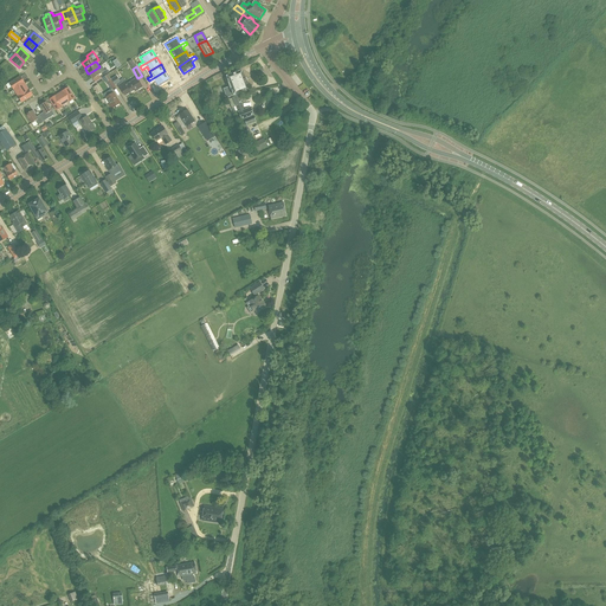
[(98,68),(89,73),(95,82),(101,78),(101,77),(109,72),(107,69),(102,72),(98,68)]
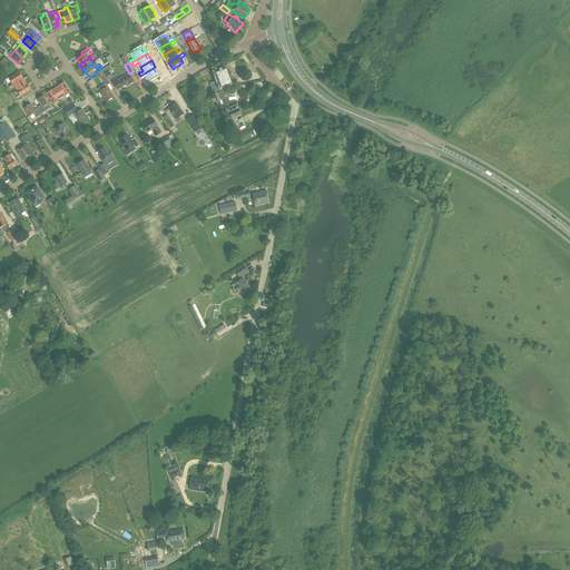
[(218,86),(219,89),(224,88),(235,85),(227,66),(214,71),(217,81),(214,82),(215,87),(218,86)]
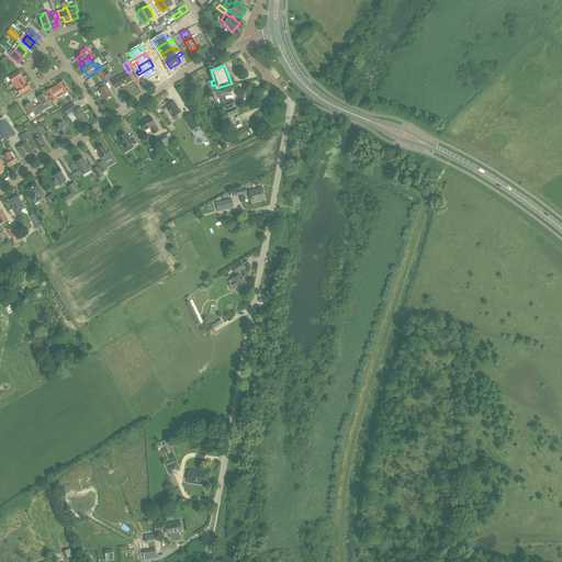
[(153,66),(138,75),(139,78),(144,75),(147,79),(157,72),(153,66)]
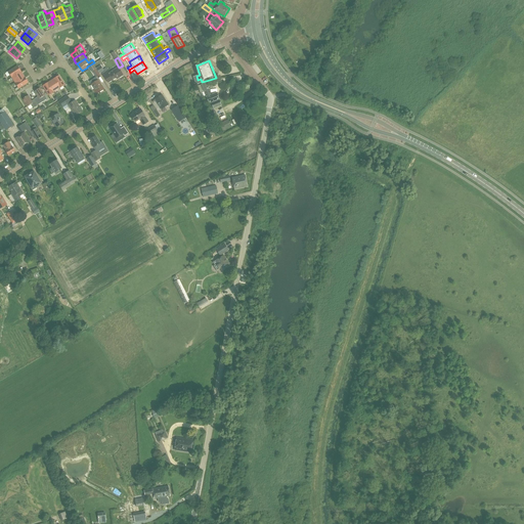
[(100,75),(99,74),(96,69),(93,64),(89,68),(91,72),(92,71),(96,77),(100,75)]
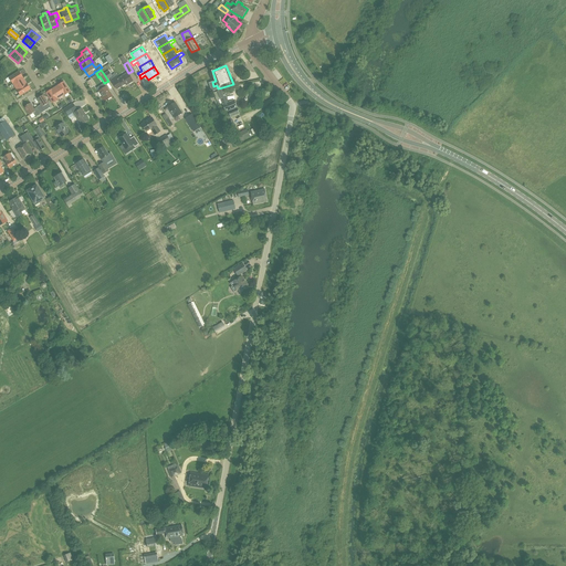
[(13,83),(23,76),(19,71),(9,77),(13,83)]
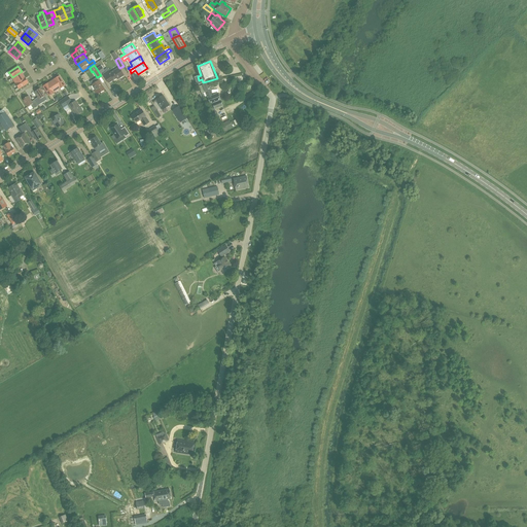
[(110,73),(107,68),(104,69),(106,72),(103,74),(109,82),(113,80),(109,74),(110,73)]
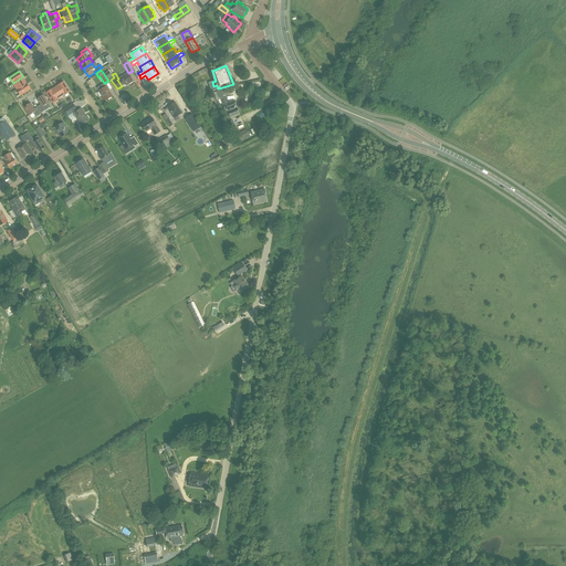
[(117,80),(122,86),(127,82),(128,84),(133,81),(128,73),(118,79),(117,80)]
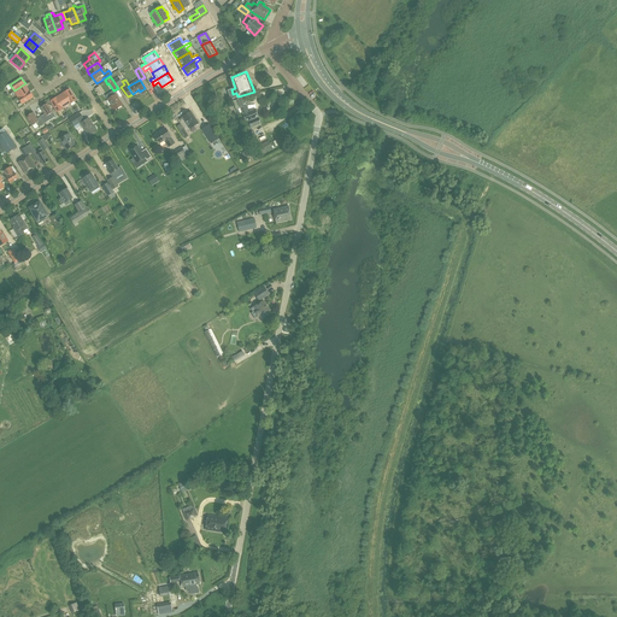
[(18,98),(29,90),(25,83),(15,90),(18,98)]
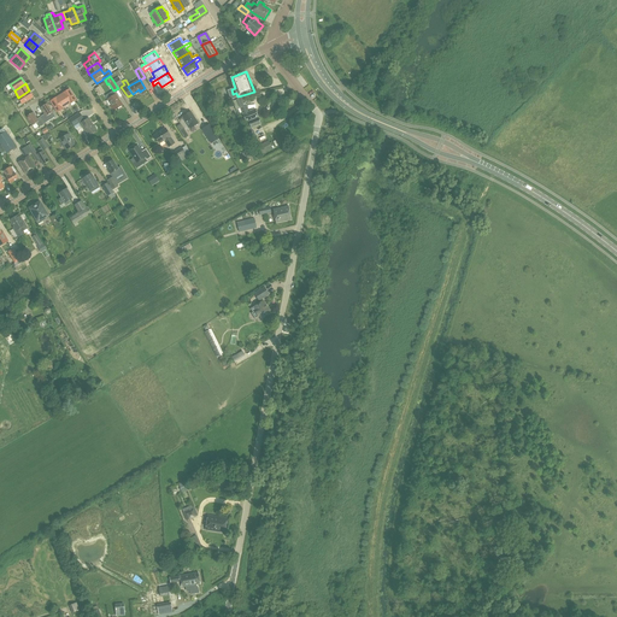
[(70,88),(63,93),(70,104),(75,100),(76,103),(78,101),(70,88)]
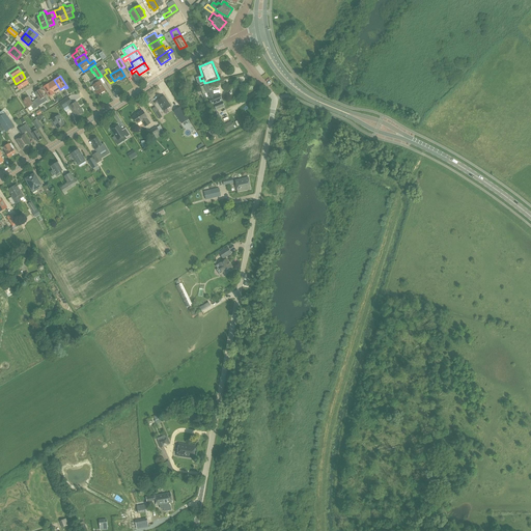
[(16,84),(20,89),(29,83),(25,78),(16,84)]
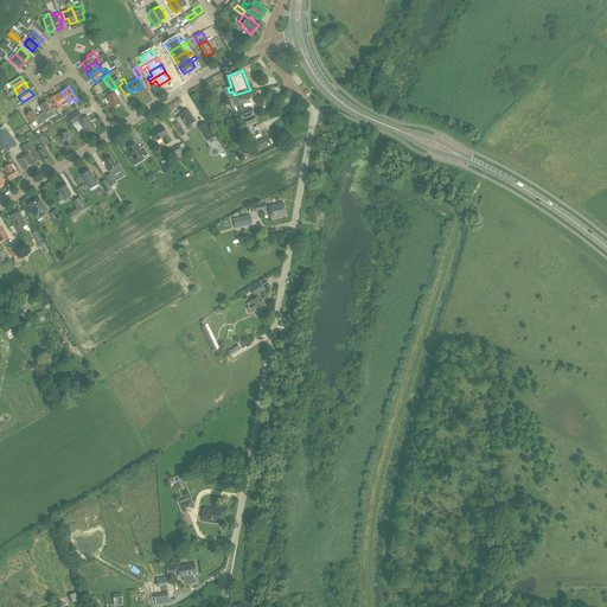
[(305,93),(311,100),(315,96),(310,89),(305,93)]
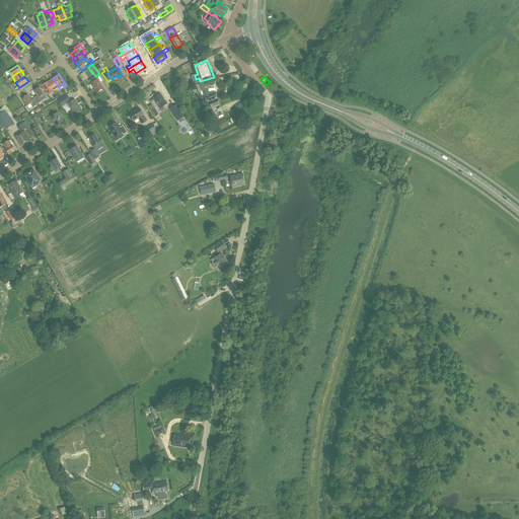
[(54,90),(59,87),(53,78),(48,81),(54,90)]
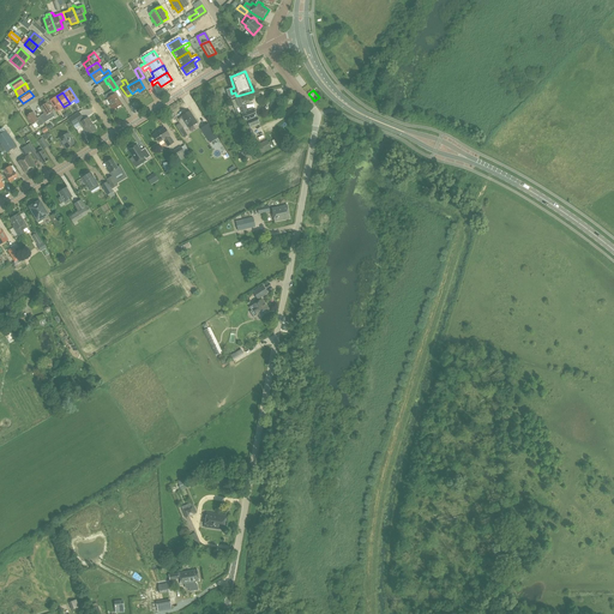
[(107,98),(112,106),(109,106),(113,110),(122,104),(115,94),(107,98)]
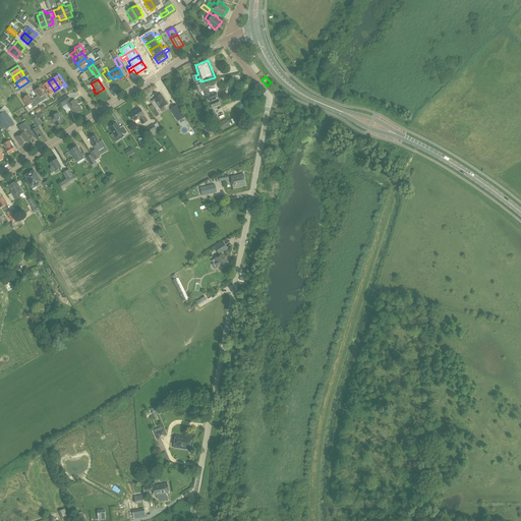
[(205,95),(208,103),(219,99),(216,92),(210,94),(205,80),(200,81),(199,82),(204,92),(199,93),(200,97),(205,95)]
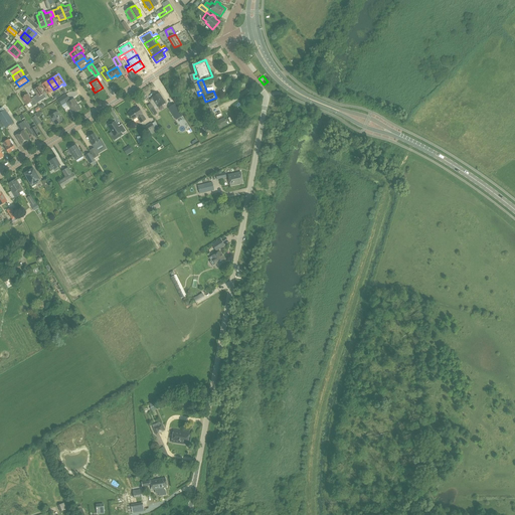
[(48,94),(53,90),(47,80),(42,84),(48,94)]
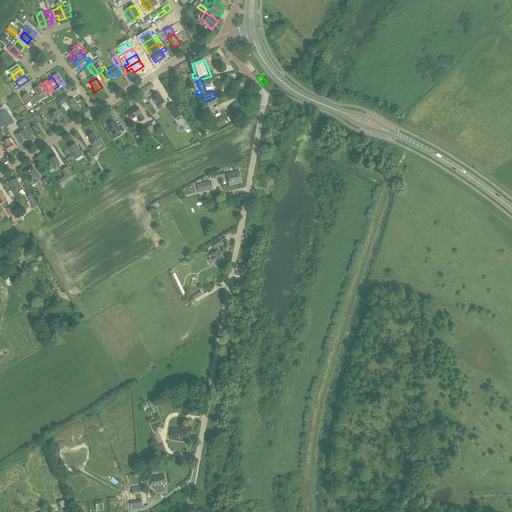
[(34,96),(38,102),(46,97),(43,93),(44,93),(39,85),(34,89),(37,94),(34,96)]
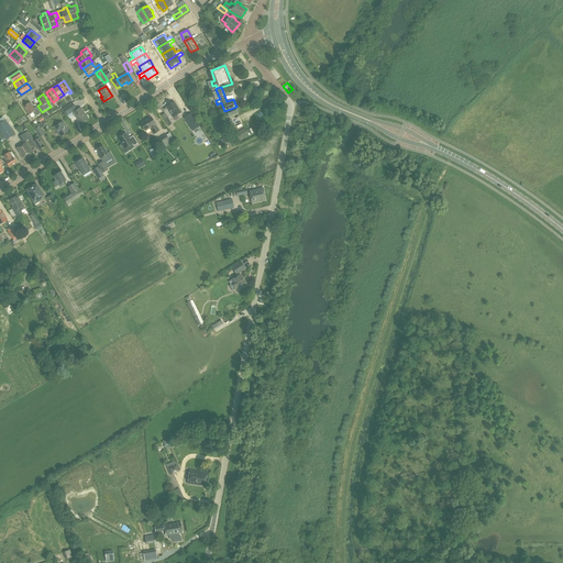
[(174,102),(173,101),(169,103),(170,105),(168,106),(170,110),(169,111),(174,117),(180,112),(174,102)]
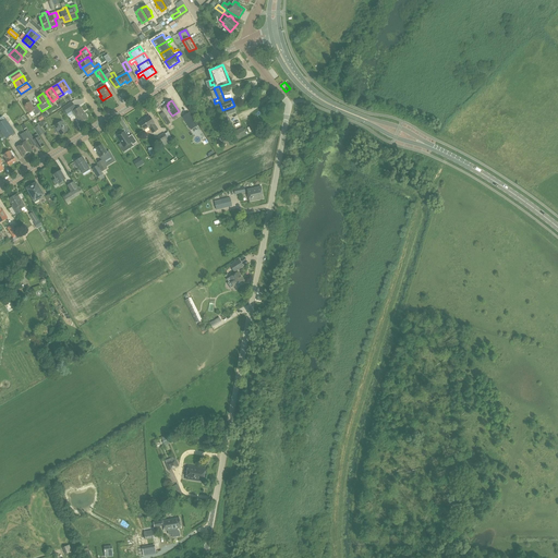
[(41,111),(37,105),(34,107),(29,101),(24,105),(29,113),(33,111),(35,114),(41,111)]
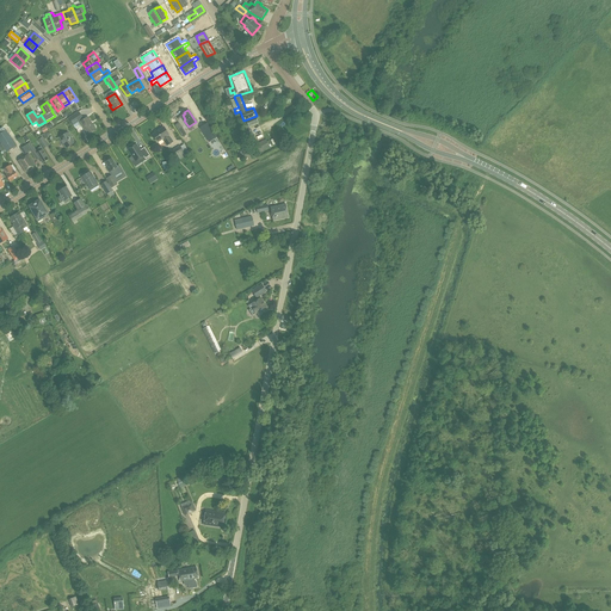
[(79,121),(74,113),(68,118),(73,125),(78,122),(79,121)]
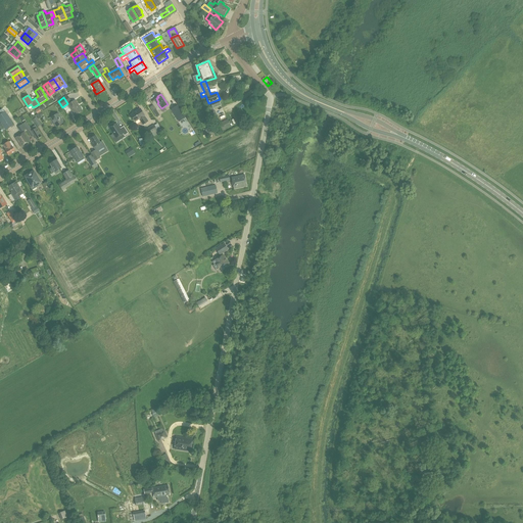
[(220,99),(208,103),(211,110),(208,111),(212,119),(214,117),(215,119),(219,117),(216,109),(215,109),(214,107),(222,105),(220,99)]
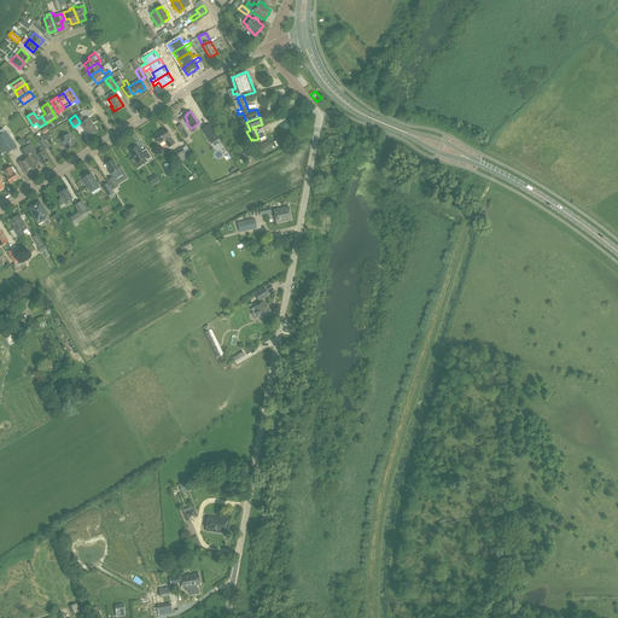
[(81,123),(89,135),(97,130),(89,118),(81,123)]
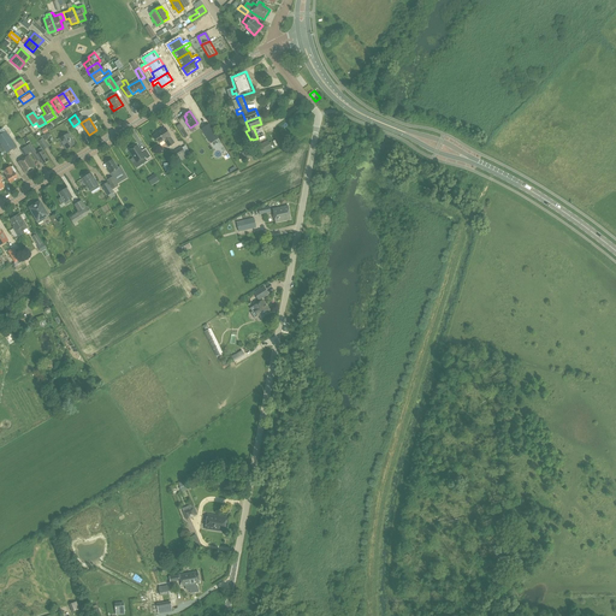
[(0,141),(3,144),(7,153),(17,147),(3,125),(1,126),(0,124),(0,141)]
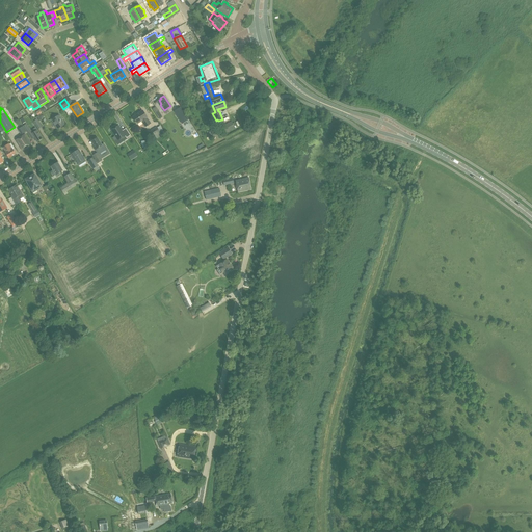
[(156,107),(153,109),(159,120),(162,117),(156,107)]
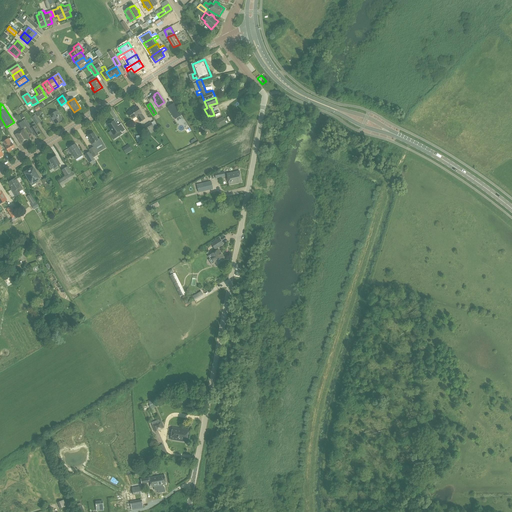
[(174,103),(168,107),(175,119),(182,115),(174,103)]
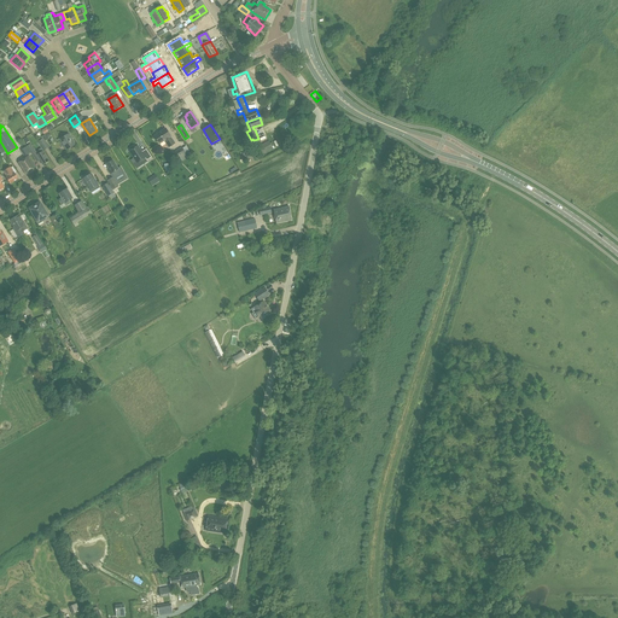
[(155,135),(159,144),(164,140),(169,147),(175,144),(170,136),(172,136),(165,128),(155,135)]
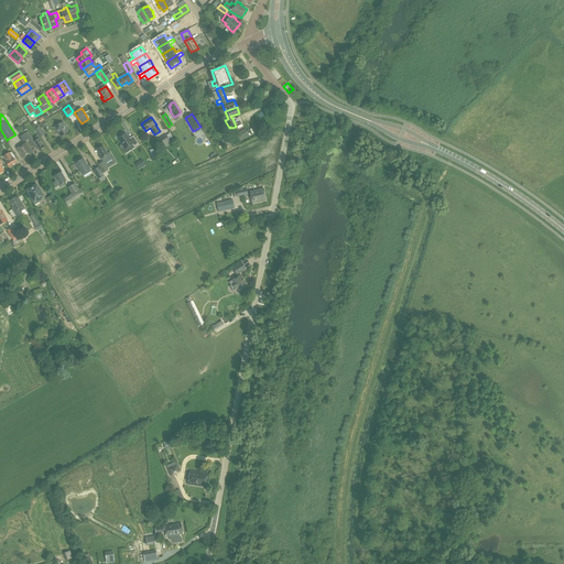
[(55,127),(61,137),(68,132),(63,122),(55,127)]
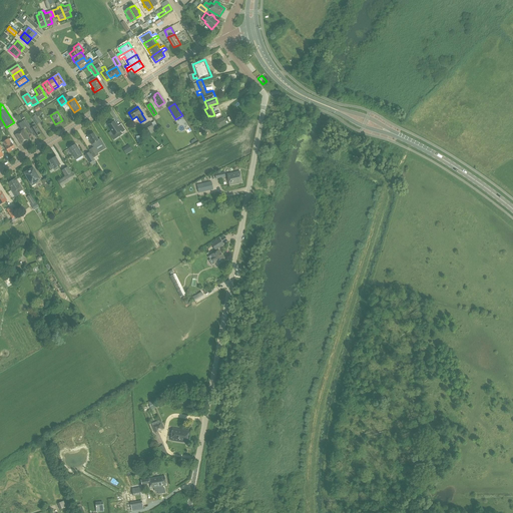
[(32,117),(37,124),(41,122),(36,115),(32,117)]
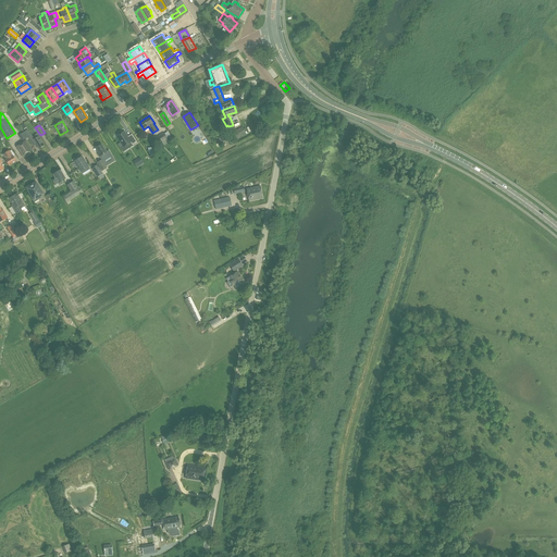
[(243,126),(230,134),(234,140),(246,134),(243,126)]
